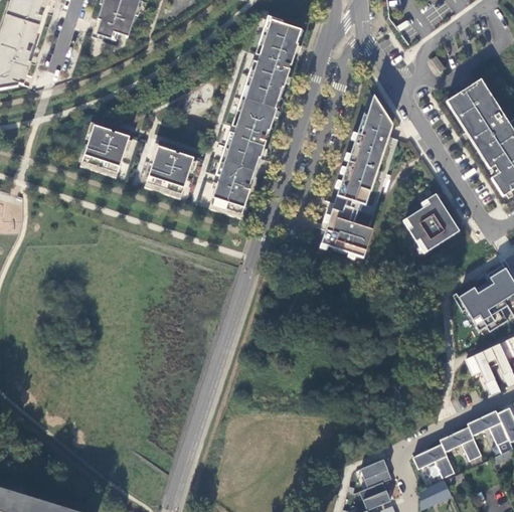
[(31,61),(51,0),(11,0),(11,2),(1,34),(0,36),(0,87),(20,84),(21,81),(25,82),(27,78),(28,72),(31,61)]
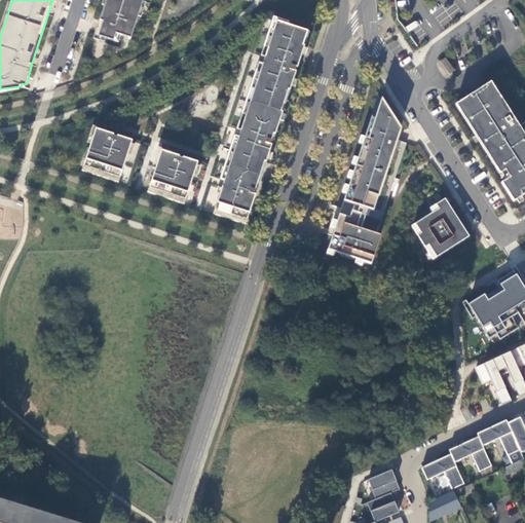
[(114,38),(116,31),(132,36),(138,16),(145,19),(150,0),(105,0),(99,23),(102,24),(99,33),(114,38)]
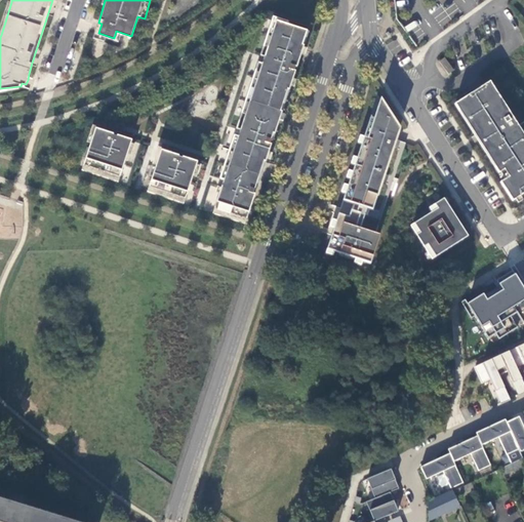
[(277,18),(215,206),(247,217),(309,30),(277,18)]
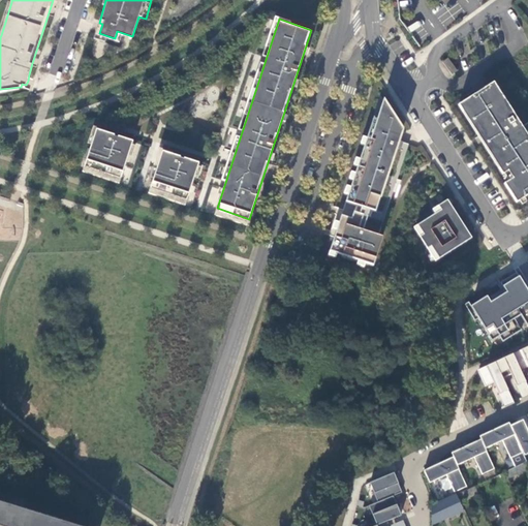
[(448,56),(443,60),(453,72),(458,68),(448,56)]
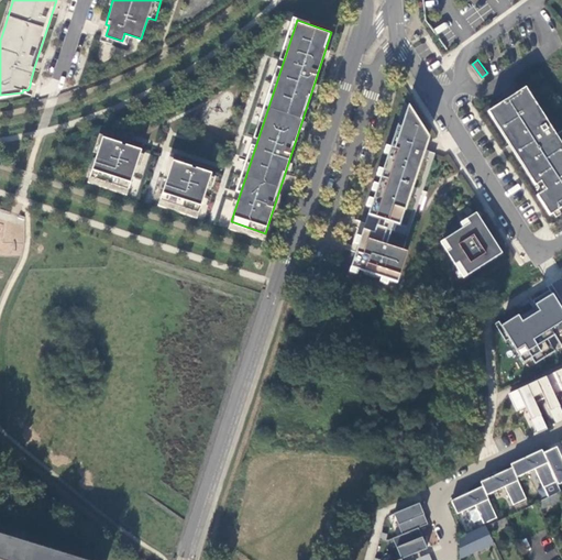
[(551,213),(561,206),(561,147),(553,135),(557,133),(526,85),(488,109),(537,184),(540,182),(544,189),(538,193),(551,213)]
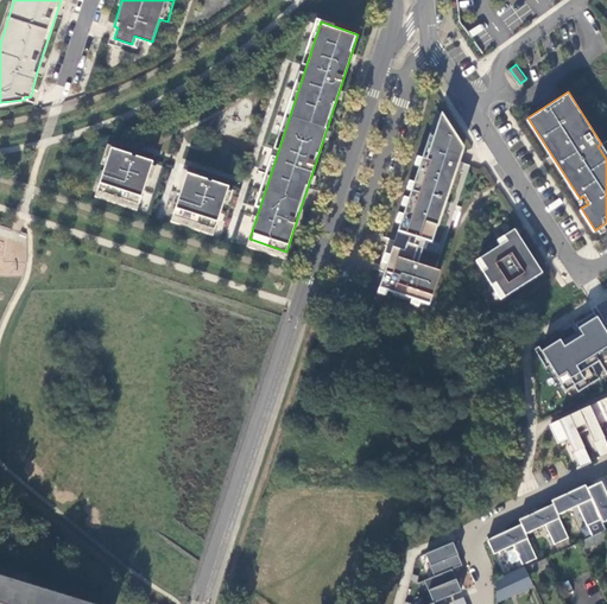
[(393,245),(380,285),(430,302),(441,269),(418,261),(425,237),(432,240),(463,146),(442,113),(442,112),(442,110),(429,150),(425,147),(398,229),(410,233),(405,248),(393,245)]
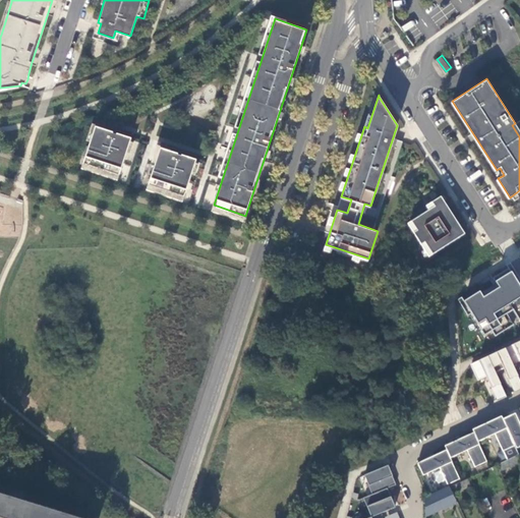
[(96,125),(83,162),(119,174),(131,137),(96,125)]
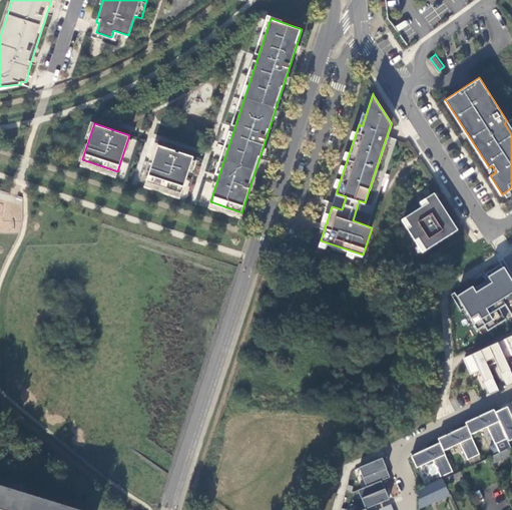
[(158,144),(146,180),(181,192),(193,156),(158,144)]
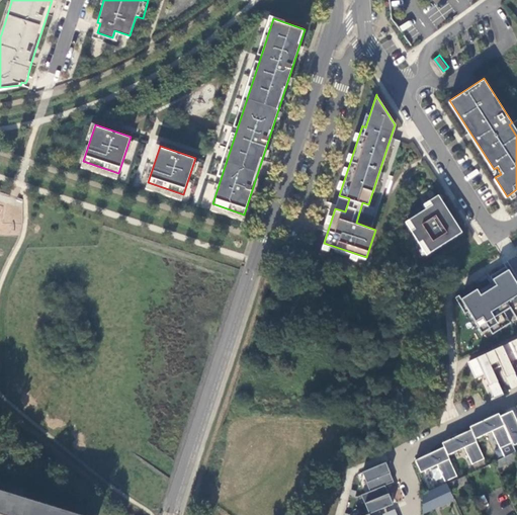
[(462,231),(438,193),(430,199),(432,203),(410,219),(415,227),(412,230),(419,242),(423,239),(431,251),(462,231)]
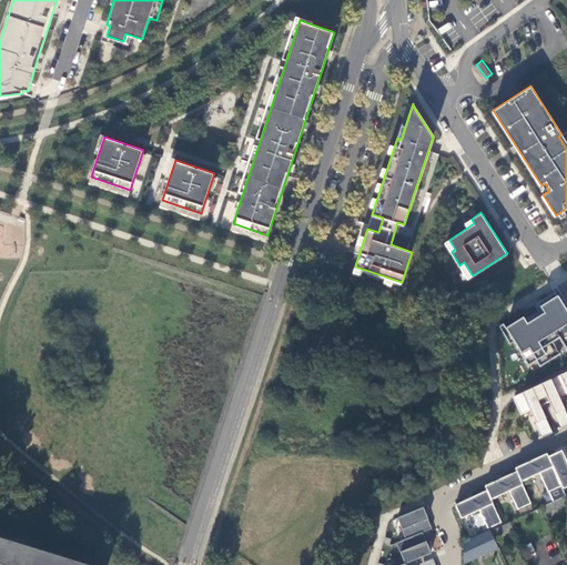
[(566,312),(560,301),(546,310),(547,312),(530,322),(529,321),(515,330),(533,357),(566,336),(566,312)]
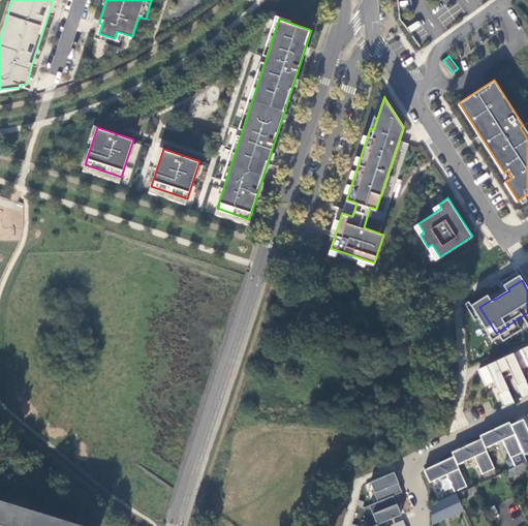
[(527,345),(515,351),(522,368),(527,365),(527,345)]
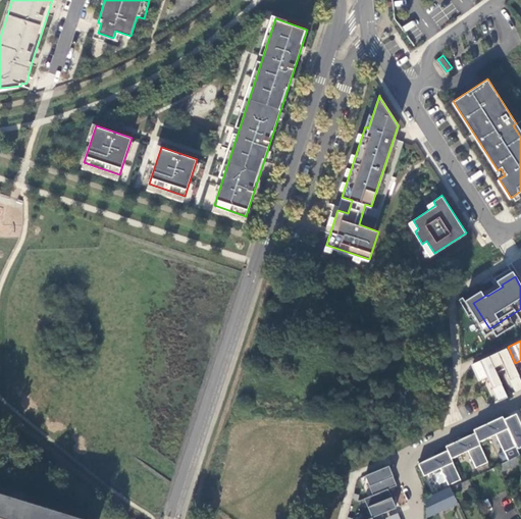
[(508,347),(489,355),(498,371),(506,367),(511,379),(520,374),(515,363),(508,347)]
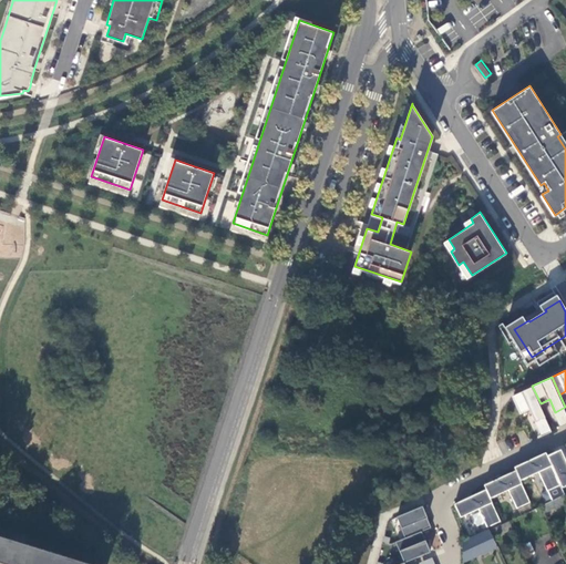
[(532,386),(513,395),(522,412),(531,408),(536,420),(546,416),(541,403),(532,386)]
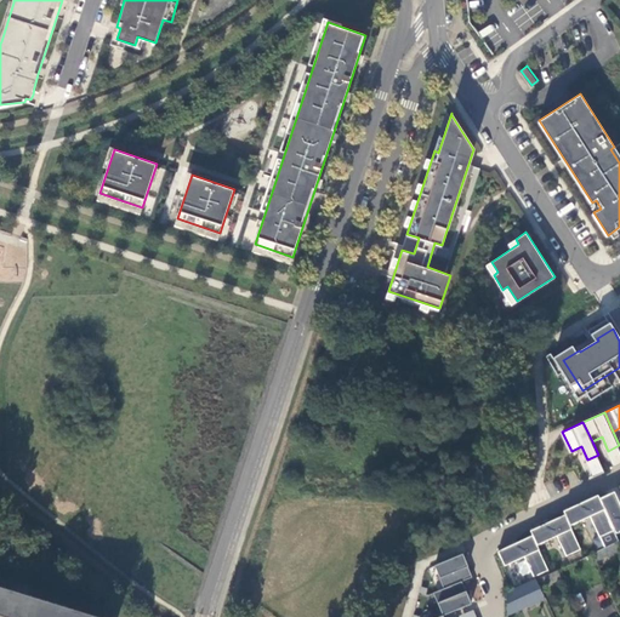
[(619,445),(608,450),(615,466),(619,463),(619,445)]
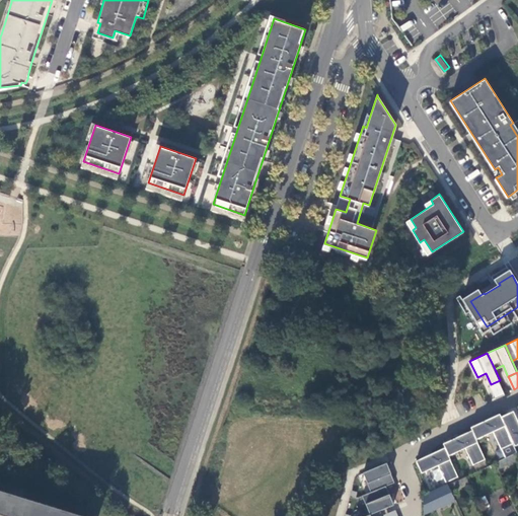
[(500,380),(491,384),(497,397),(506,393),(500,380)]
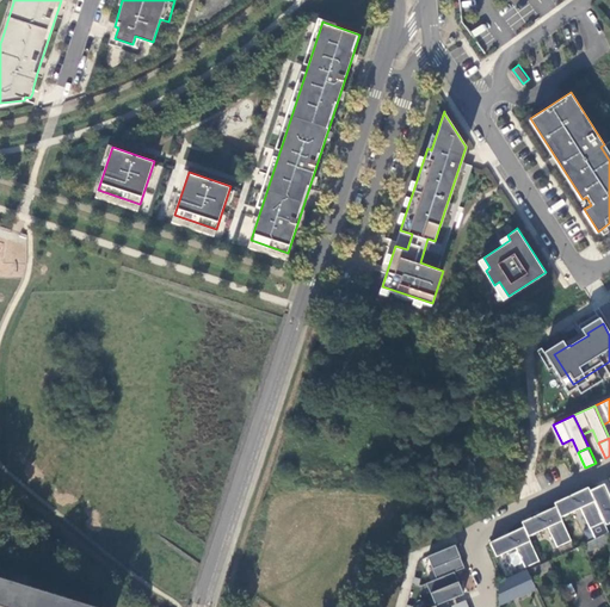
[(607,522),(609,521),(609,491),(605,482),(591,488),(605,519),(607,522)]
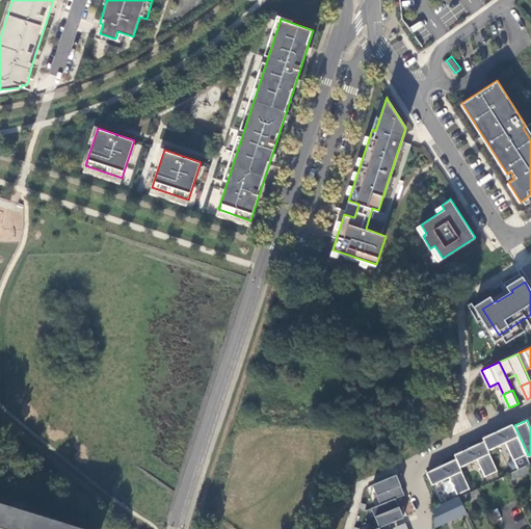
[(514,425),(513,423),(483,437),(485,440),(489,449),(506,441),(514,458),(527,452),(514,425)]
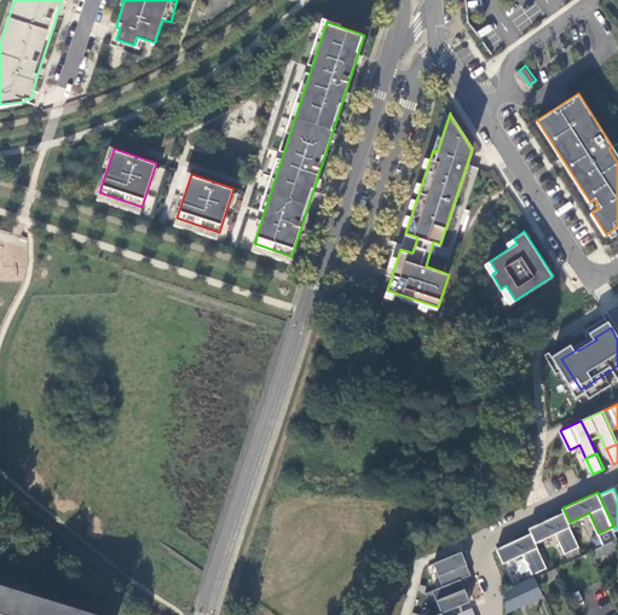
[(570,522),(565,511),(530,527),(532,532),(537,541),(556,533),(566,552),(581,546),(570,522)]
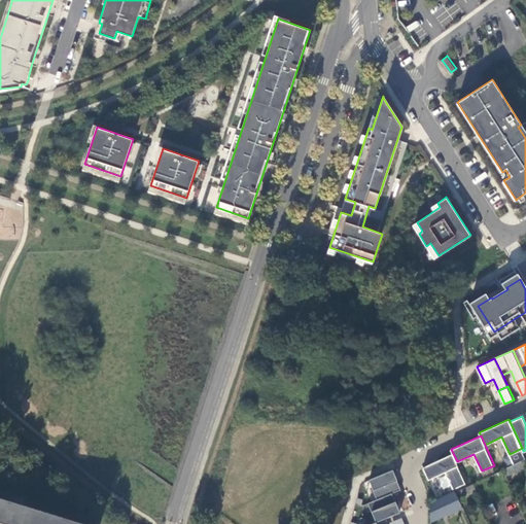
[(457,461),(453,453),(423,466),(429,480),(446,472),(454,488),(466,483),(457,461)]
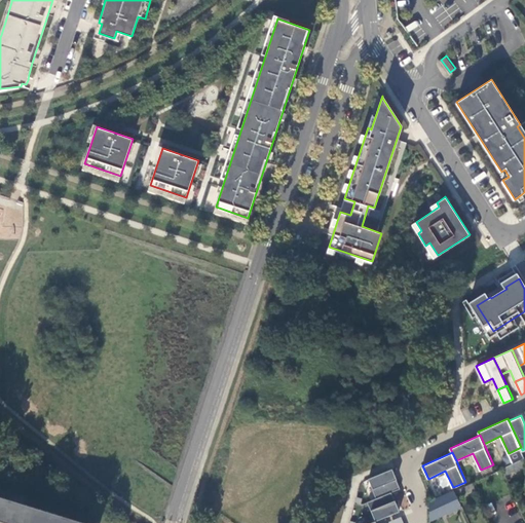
[(524,462),(522,457),(502,465),(505,473),(524,464),(524,462)]
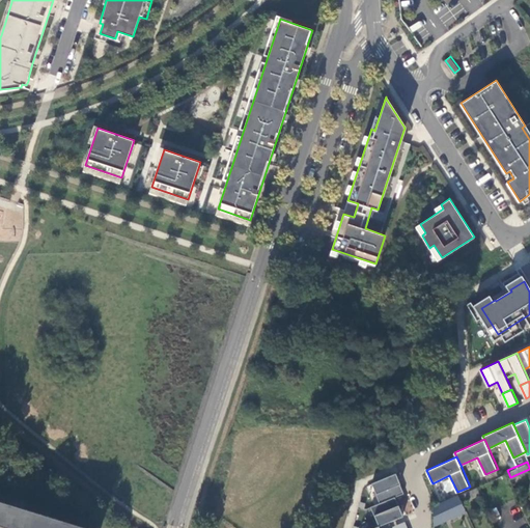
[(372,482),(381,502),(396,496),(405,492),(396,472),(372,482)]
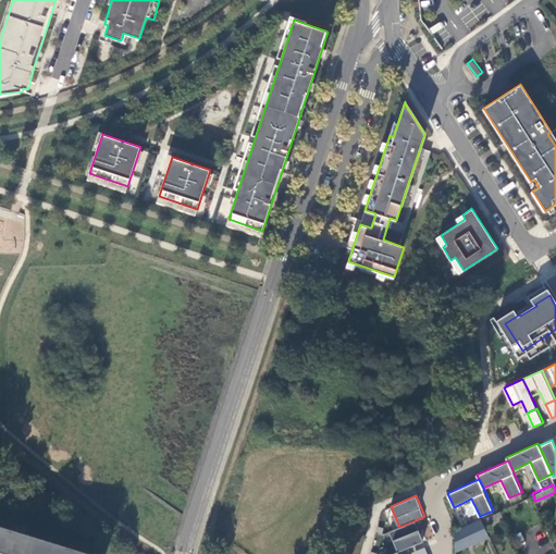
[(505,516),(502,507),(483,515),(486,524),(505,516)]
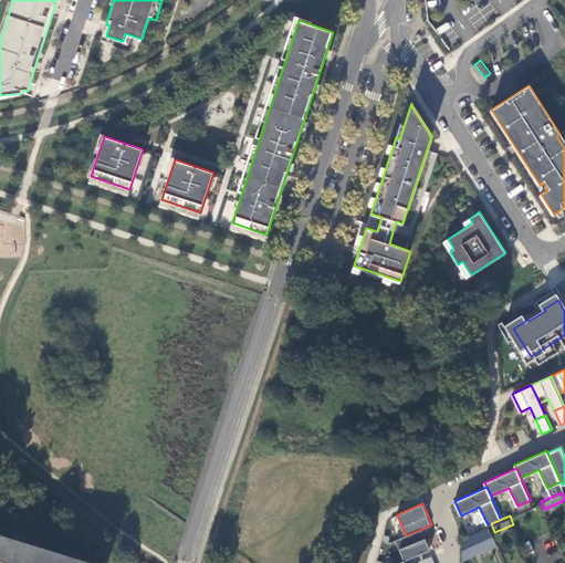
[(463,537),(463,559),(498,543),(490,524),(463,537)]
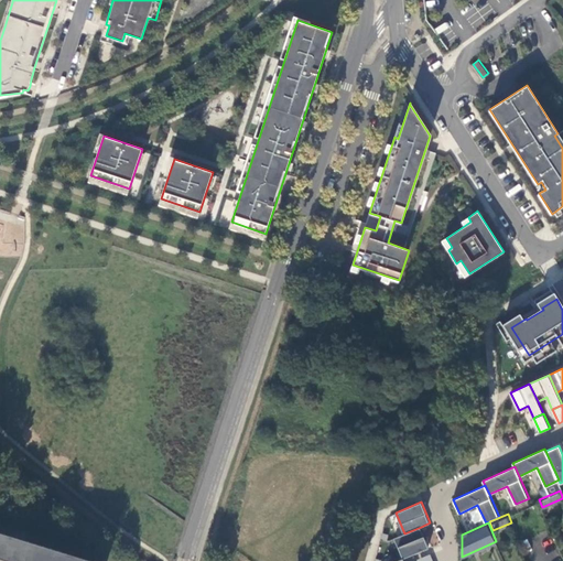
[(423,530),(429,543),(441,539),(435,526),(423,530)]
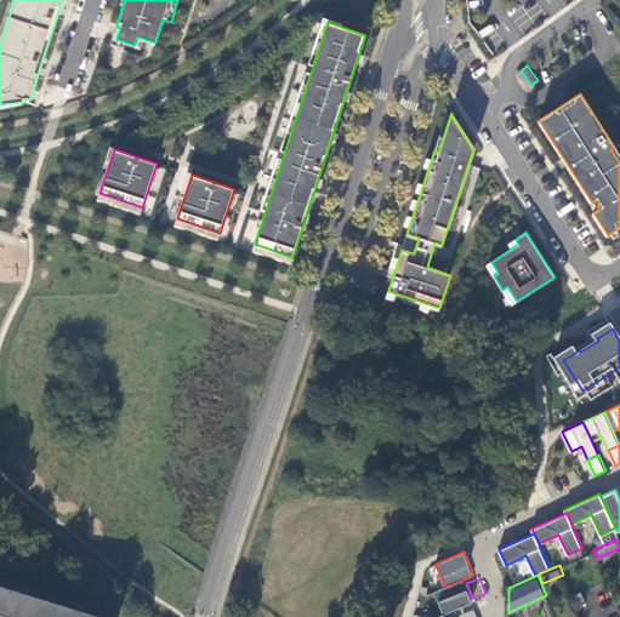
[(434,590),(444,613),(472,603),(464,580),(445,587),(434,590)]
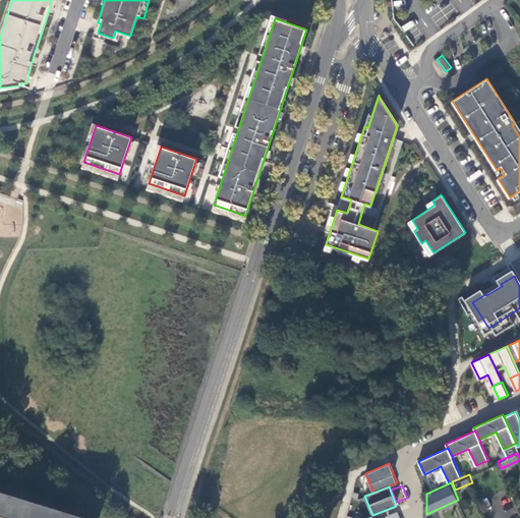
[(0,517),(88,517),(0,491),(0,517)]
